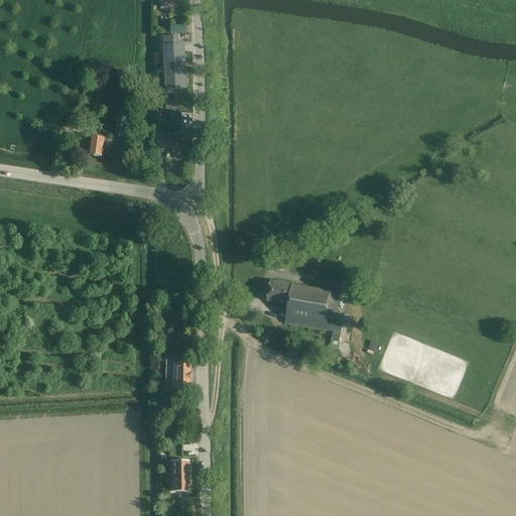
[(158,0),(159,8),(171,7),(170,0),(158,0)]
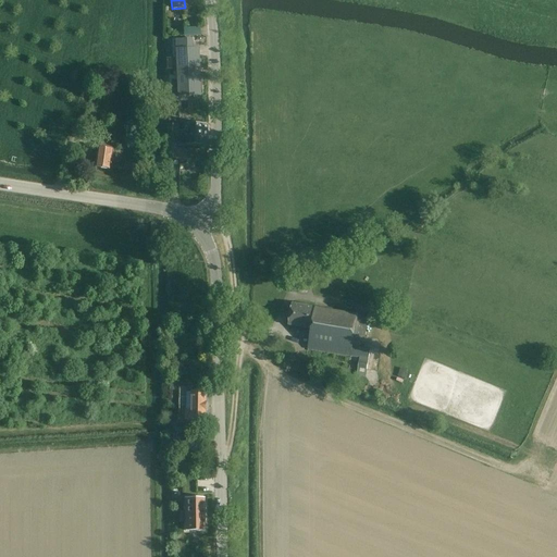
[(184,37),(200,37),(200,28),(184,28),(184,37)]
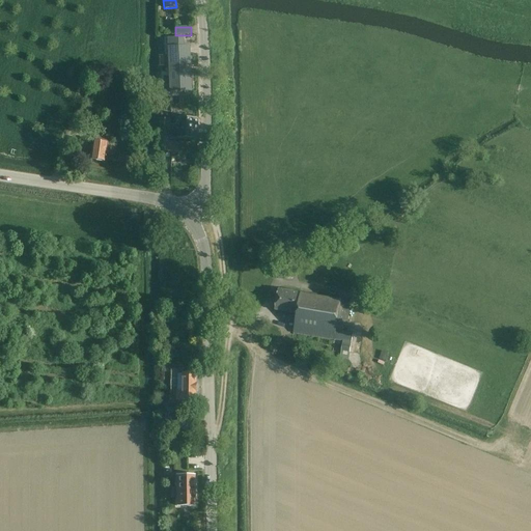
[(168,79),(164,79),(164,84),(165,88),(165,89),(166,89),(169,89),(169,92),(191,91),(190,68),(186,68),(186,64),(190,64),(190,55),(189,47),(184,47),(183,38),(167,38),(167,47),(167,48),(167,56),(168,79)]
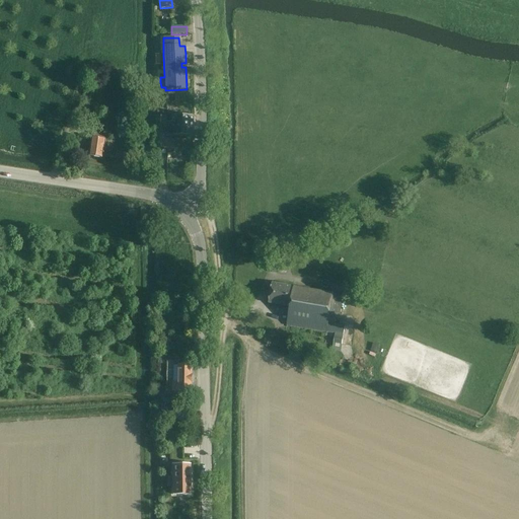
[(74,129),(80,131),(88,104),(82,103),(81,103),(74,129)]
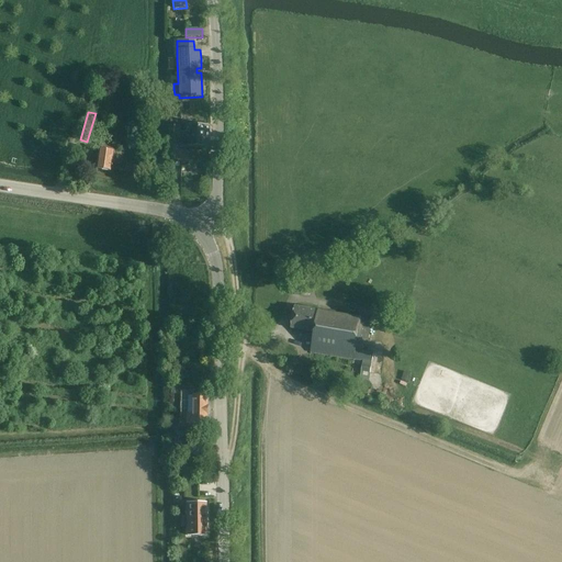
[(208,147),(209,126),(186,125),(186,133),(180,133),(180,127),(168,126),(167,138),(180,138),(179,147),(208,147)]
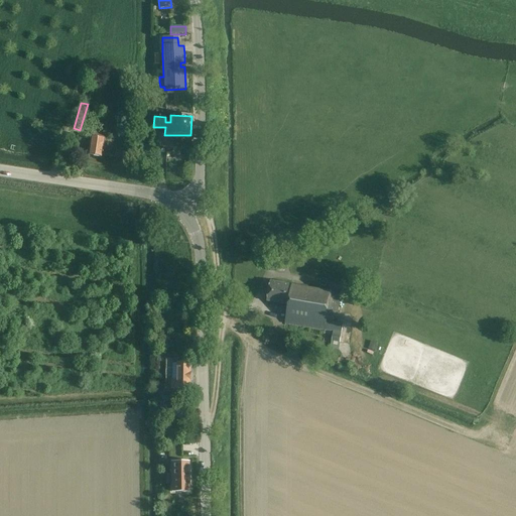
[(85,137),(84,144),(88,145),(87,155),(100,157),(103,140),(104,134),(90,132),(89,138),(85,137)]
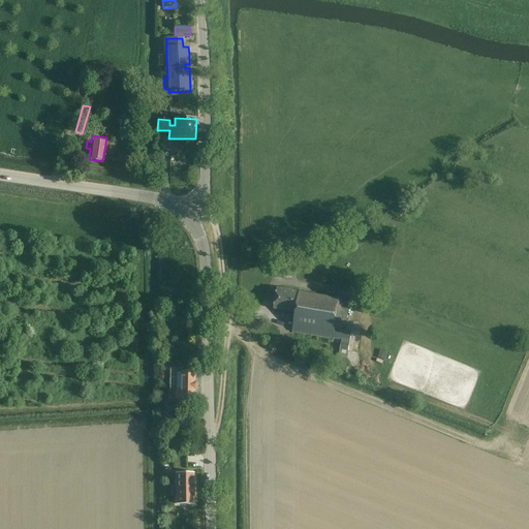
[(285,279),(286,268),(274,267),(273,277),(285,279)]
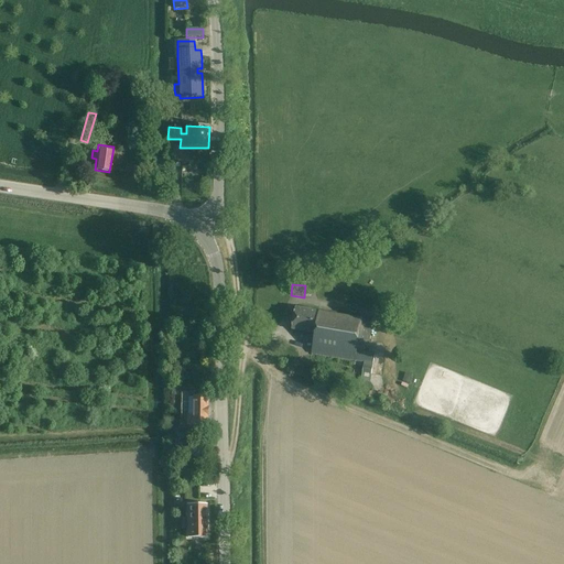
[(295,308),(292,329),(314,333),(311,355),(355,361),(364,362),(360,380),(369,382),(370,375),(373,355),(364,353),(365,342),(366,342),(367,342),(368,342),(371,322),(361,320),(317,312),(295,308)]
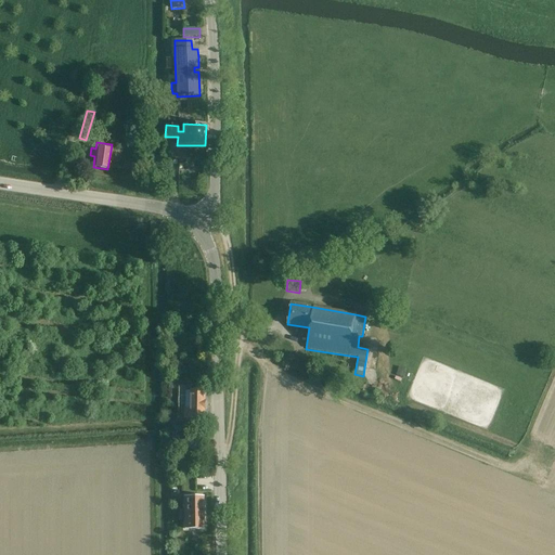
[(197,331),(189,331),(189,341),(195,341),(206,341),(206,336),(206,331),(197,331)]
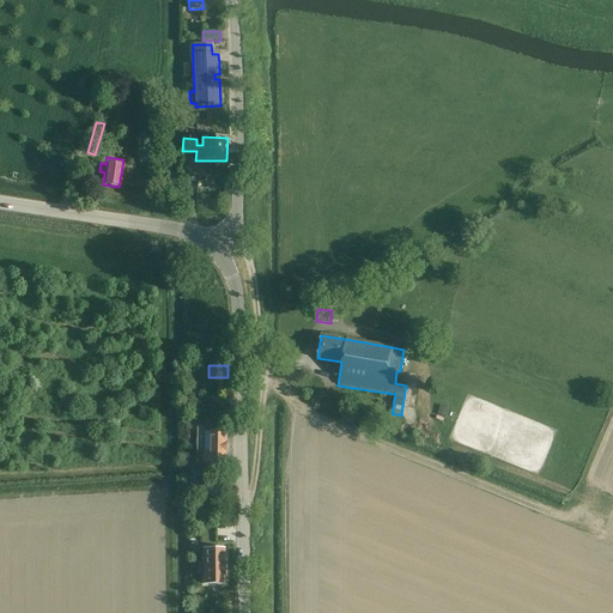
[(439,405),(437,414),(445,417),(448,407),(441,405),(439,405)]
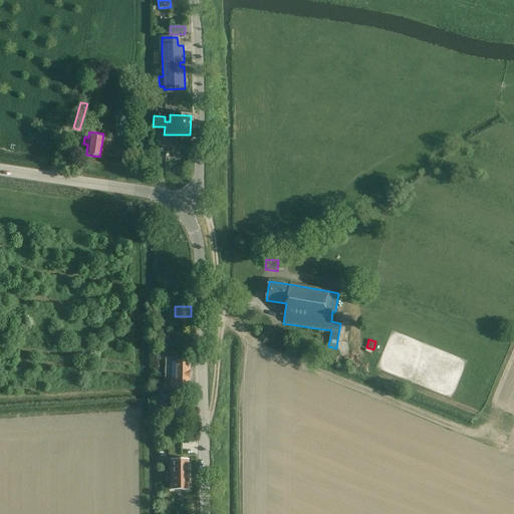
[(170,388),(189,389),(189,361),(176,361),(176,378),(170,378),(170,388)]
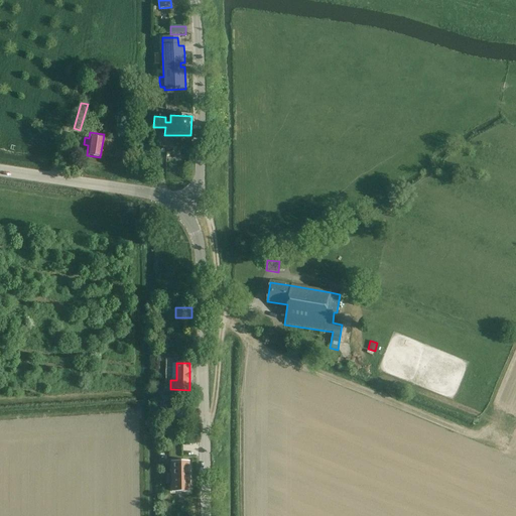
[(168,417),(184,417),(184,407),(168,407),(168,417)]
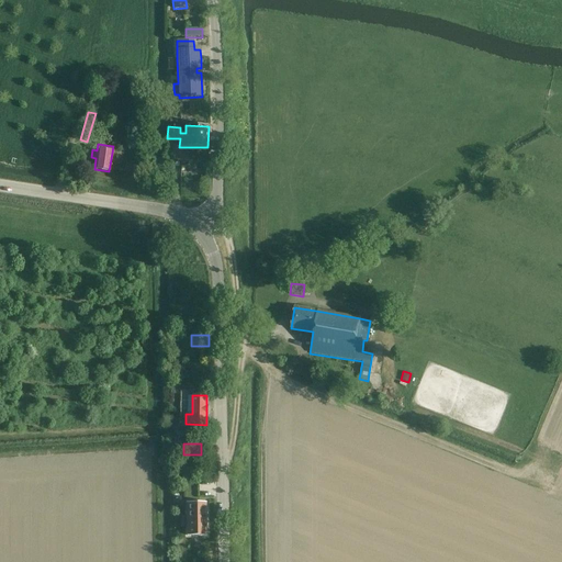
[(205,503),(186,503),(187,536),(206,536),(205,503)]
